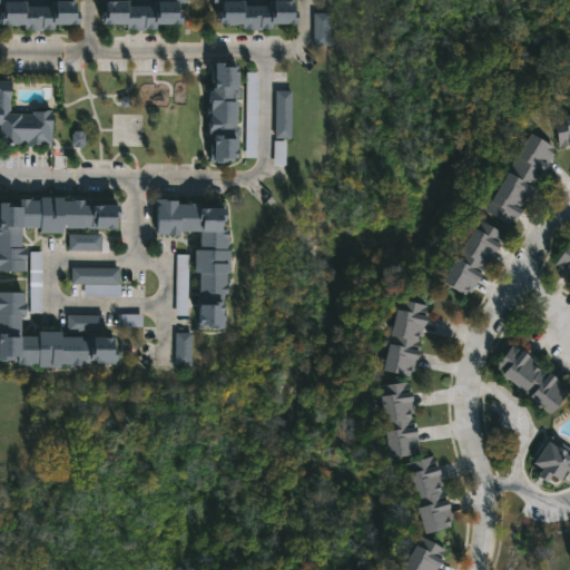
[(75,0),(75,23),(49,23),(49,28),(20,28),(20,23),(0,23),(0,0),(75,0)]
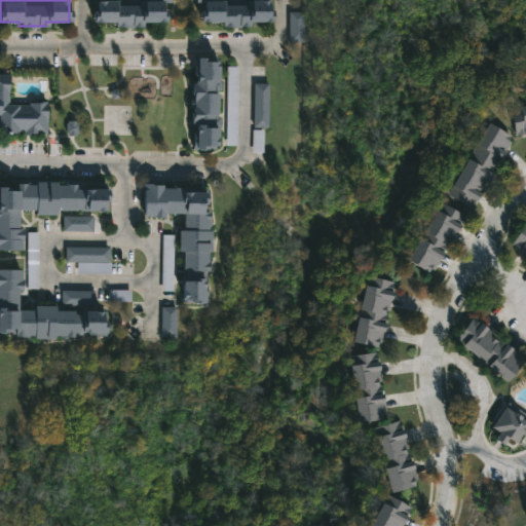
[(168,0),(168,2),(162,2),(163,22),(141,22),(141,26),(113,26),(113,22),(92,22),(92,0),(168,0)]
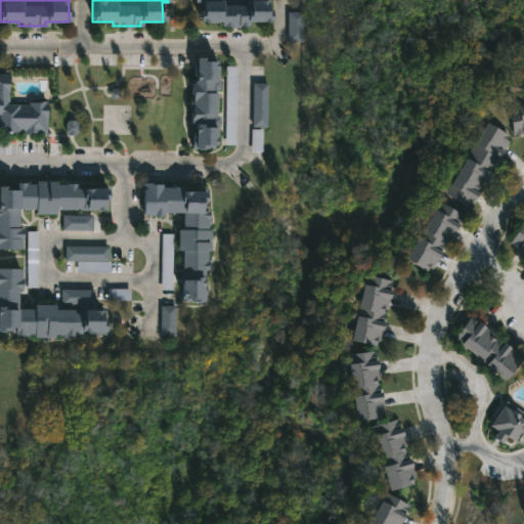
[(268,0),(268,10),(271,10),(271,22),(248,20),(248,27),(221,26),(221,22),(199,20),(200,9),(203,9),(203,2),(193,1),(193,0),(268,0)]
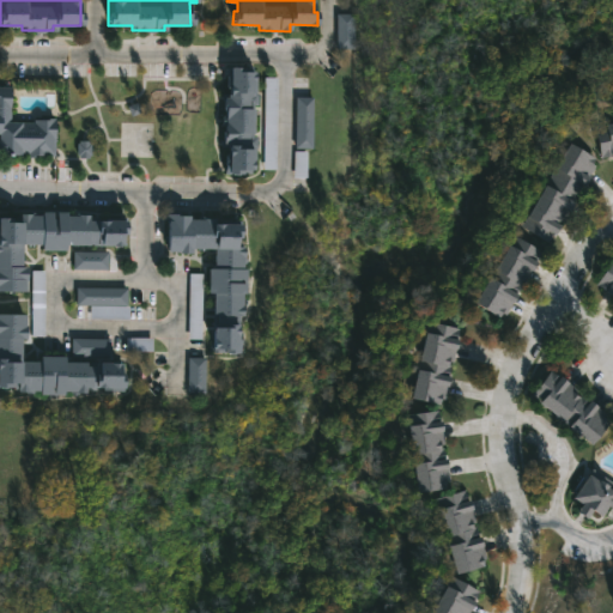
[(337,14),(338,50),(356,50),(354,14),(337,14)]
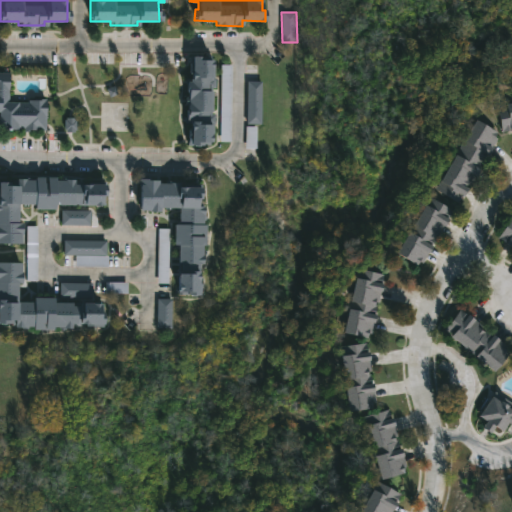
[(215,62),(215,78),(216,78),(216,89),(213,88),(213,92),(214,92),(214,114),(217,114),(217,124),(213,124),(213,127),(214,127),(214,145),(205,145),(205,149),(201,148),(193,148),(193,145),(189,145),(189,125),(186,125),(186,98),(188,98),(189,83),(191,83),(191,57),(205,57),(205,62),(215,62)]
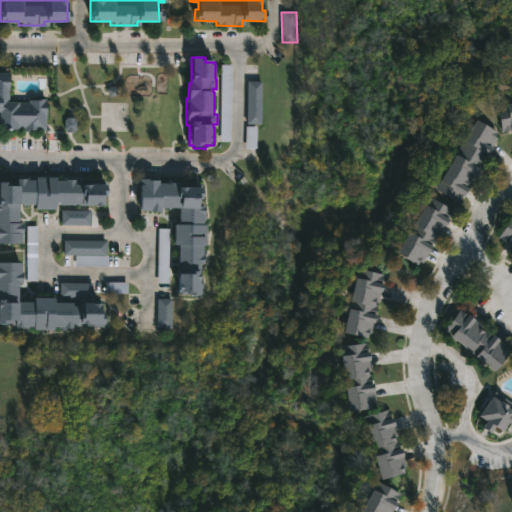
[(232,65),(221,65),(220,142),(230,142),(232,65)]
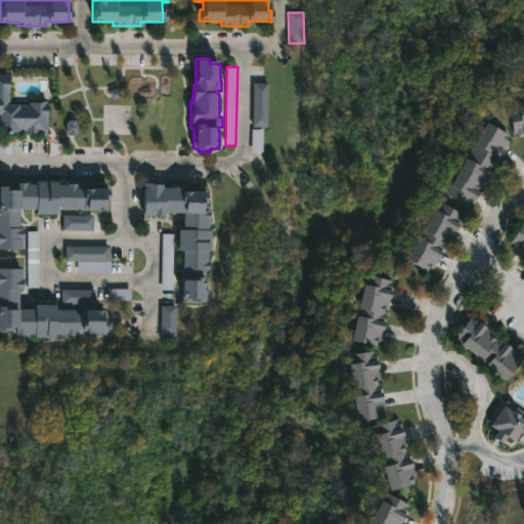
[(0,75),(9,75),(9,102),(30,102),(30,100),(48,99),(48,132),(26,133),(26,131),(0,131),(0,75)]
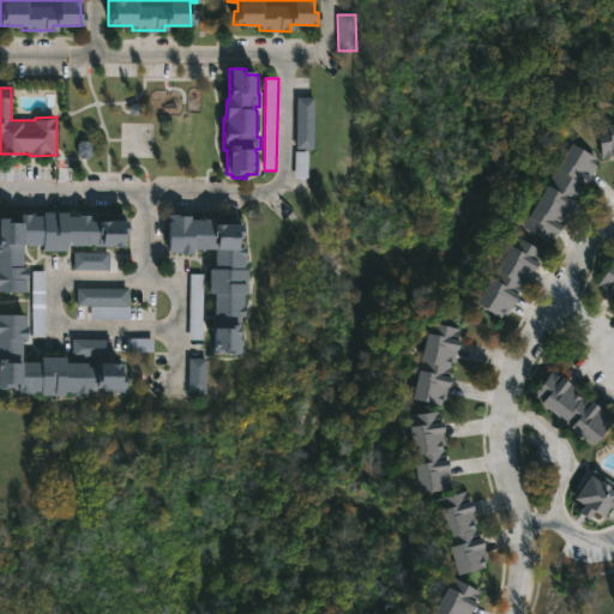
[(314,98),(296,97),(296,149),(314,150),(314,98)]
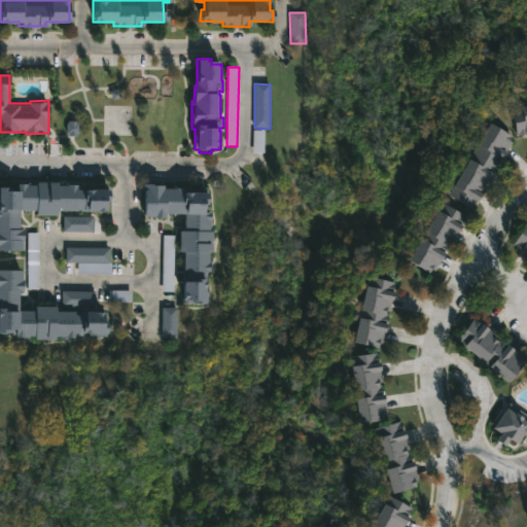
[(526,136),(521,137),(516,110),(526,107),(526,136)]
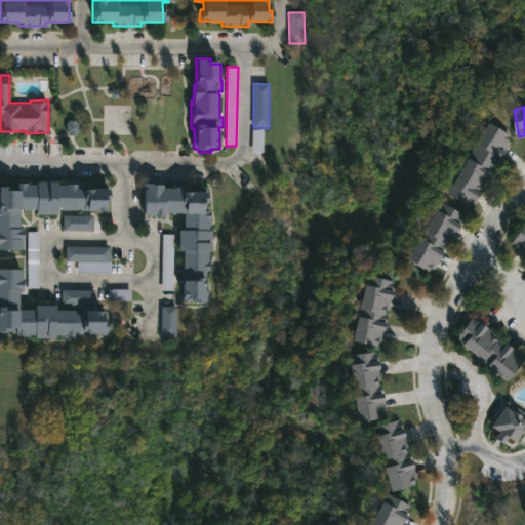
[(78,121),(67,121),(67,136),(78,135),(78,121)]
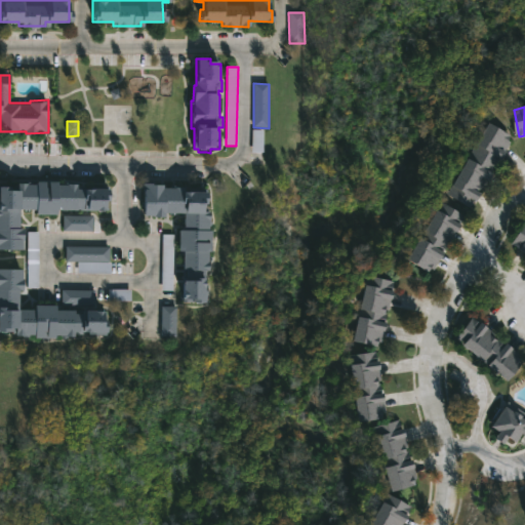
[(511,144),(499,162),(498,161),(492,170),(493,171),(472,208),(449,194),(478,145),(479,145),(492,124),(514,137),(511,144)]
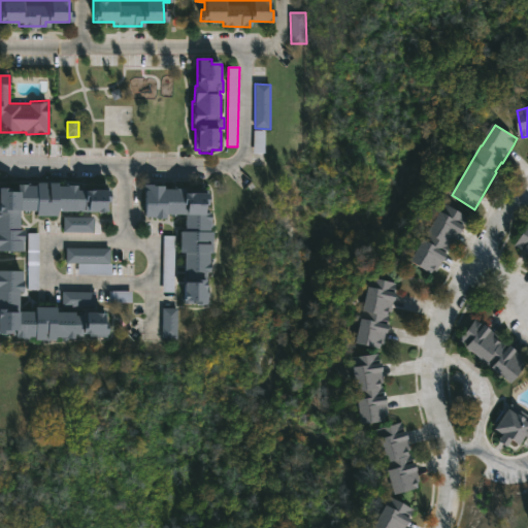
[(111,188),(110,200),(108,200),(108,210),(60,208),(59,216),(38,215),(38,209),(21,209),(21,227),(24,227),(24,251),(0,250),(0,185),(13,186),(13,189),(18,189),(18,180),(90,183),(90,188),(111,188)]
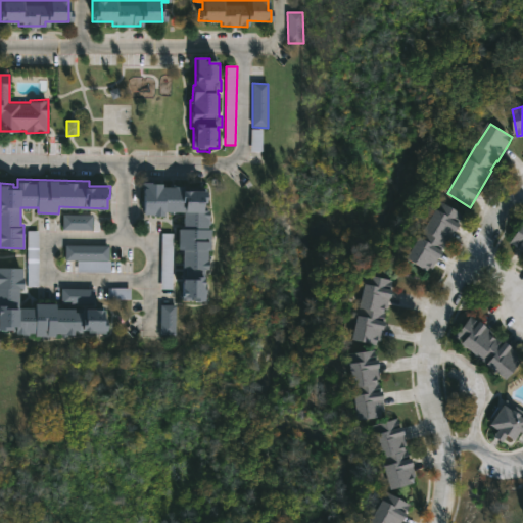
[(209,208),(208,215),(210,215),(210,224),(208,224),(208,228),(211,228),(211,233),(214,233),(212,242),(210,242),(210,249),(207,249),(207,252),(210,252),(209,268),(206,268),(205,298),(201,298),(201,300),(183,300),(185,249),(179,248),(180,228),(185,228),(185,210),(165,209),(165,214),(143,214),(144,181),(161,181),(161,184),(204,186),(204,189),(208,189),(208,201),(206,201),(206,208),(209,208)]
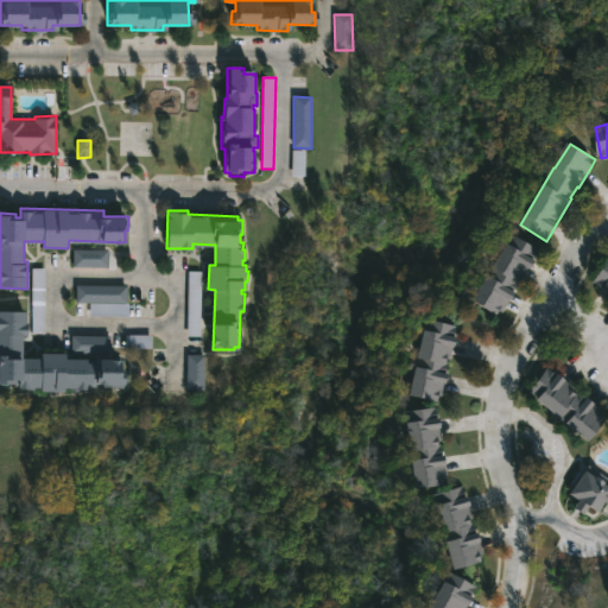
[(533,263),(531,267),(529,266),(514,290),(517,291),(512,298),(510,298),(499,316),(474,301),(514,233),(539,248),(533,258),(536,259),(533,263)]
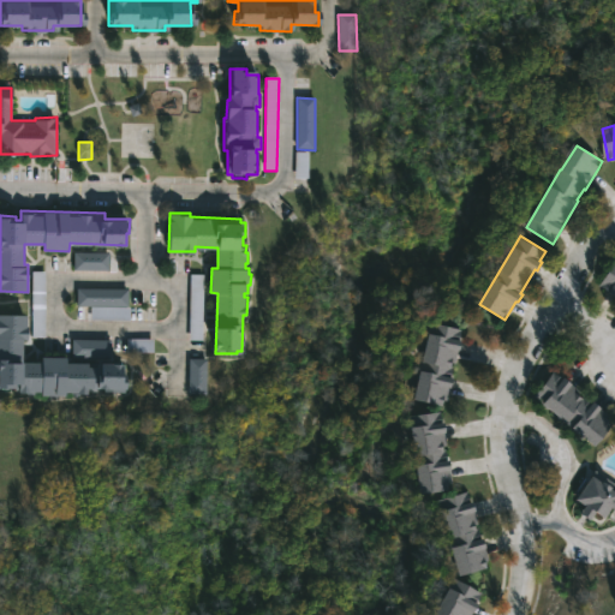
[(108,272),(109,254),(73,254),(73,270),(108,272)]
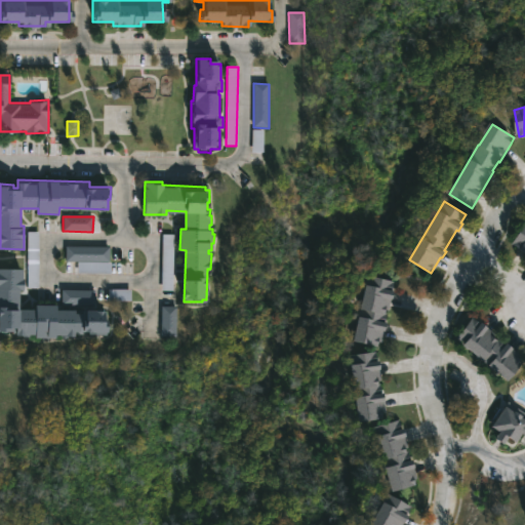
[(524,250),(515,245),(516,243),(513,241),(524,219),(524,250)]
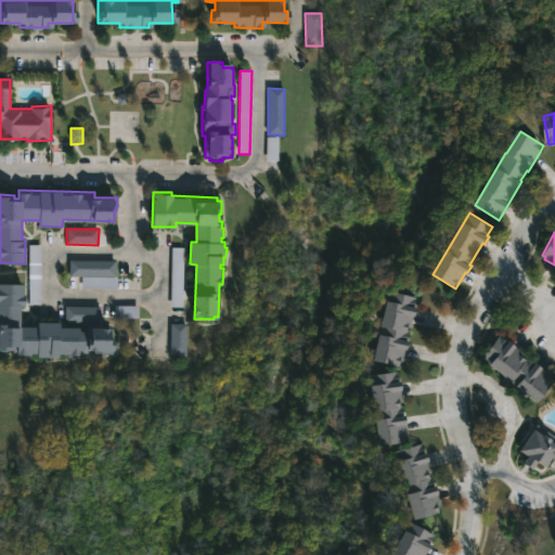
[(29,305),(41,305),(40,245),(28,246),(29,305)]
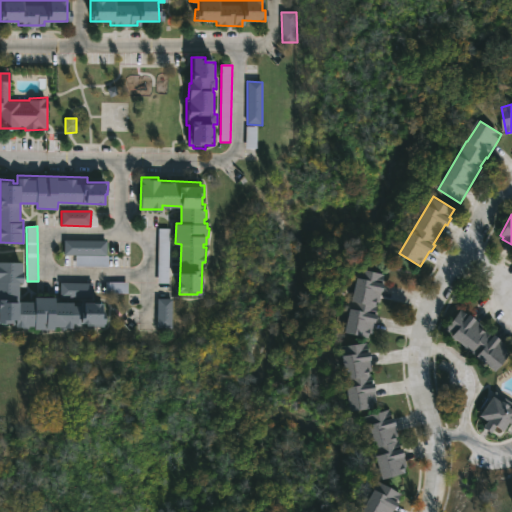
[(107,241),(64,241),(63,255),(76,256),(76,266),(107,266),(107,241)]
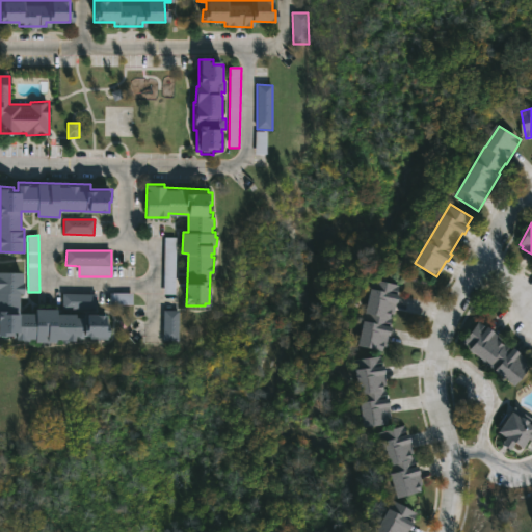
[(0,271),(23,271),(23,293),(20,293),(20,312),(36,313),(36,308),(58,309),(58,313),(62,313),(63,293),(98,294),(97,314),(107,314),(107,324),(110,324),(110,338),(91,338),(91,335),(86,335),(85,338),(77,338),(77,340),(16,339),(16,335),(0,335),(0,271)]
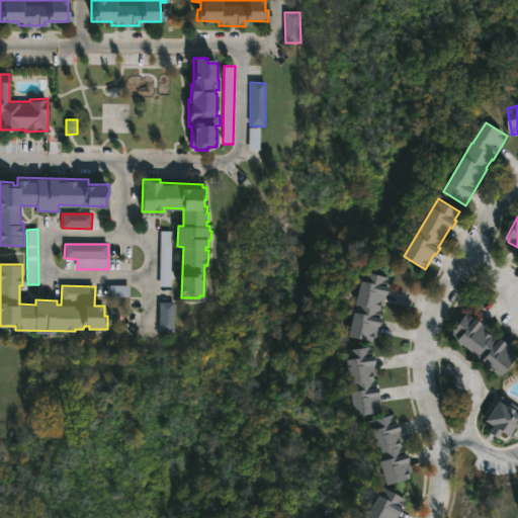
[(386,301),(382,309),(384,310),(378,336),(376,335),(374,342),(350,336),(364,271),(390,276),(387,285),(391,285),(386,301)]
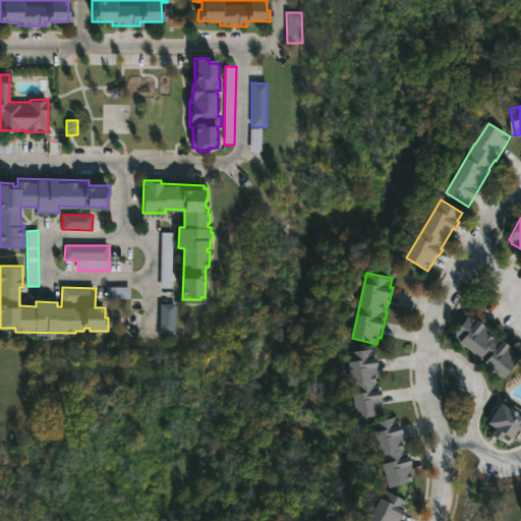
[(160,334),(175,335),(175,304),(160,304),(160,334)]
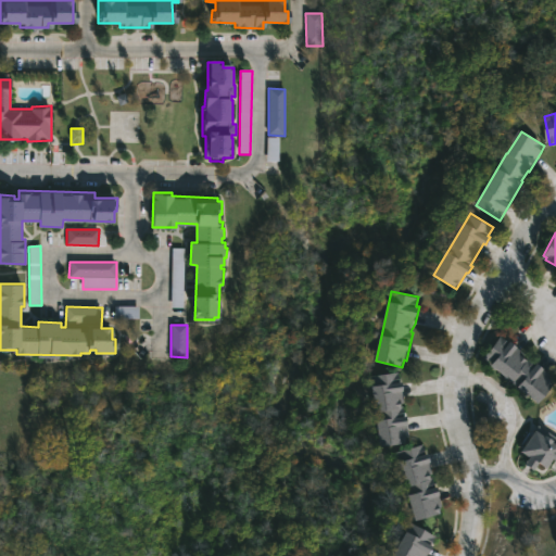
[(512,343),(516,346),(517,345),(527,354),(525,356),(535,365),(536,363),(552,375),(550,378),(555,382),(538,403),(483,357),(503,336),(512,343)]
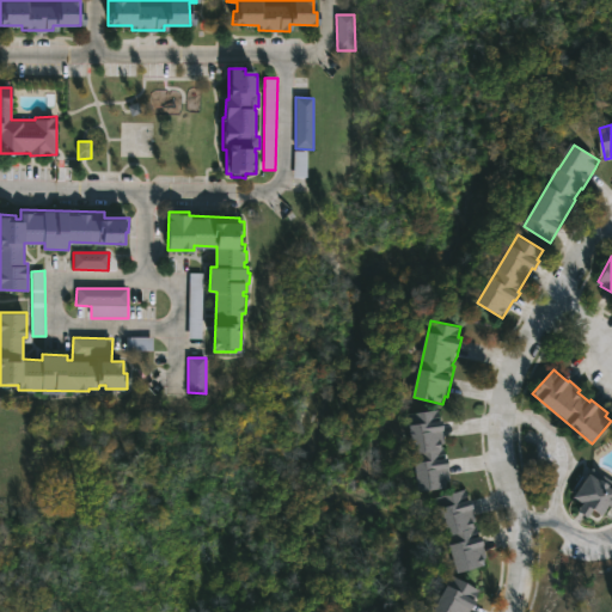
[(439,417),(440,421),(442,421),(450,482),(446,482),(446,489),(416,493),(407,415),(439,410),(439,417)]
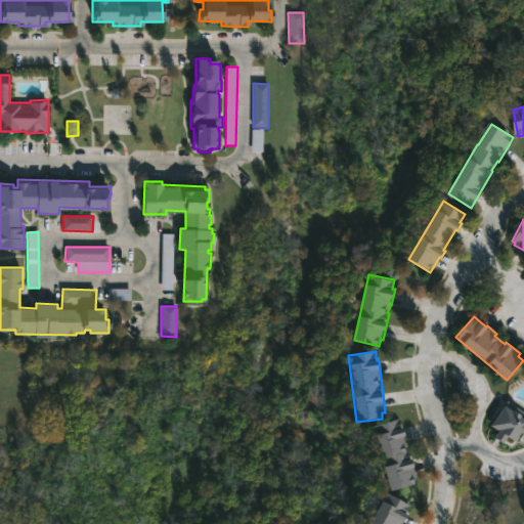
[(523,432),(516,442),(507,436),(503,443),(494,438),(498,432),(491,427),(509,400),(523,409),(523,432)]
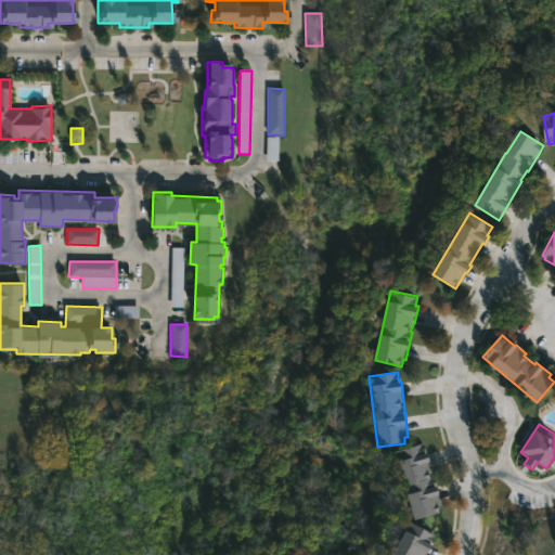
[(443,511),(415,519),(396,451),(424,443),(443,511)]
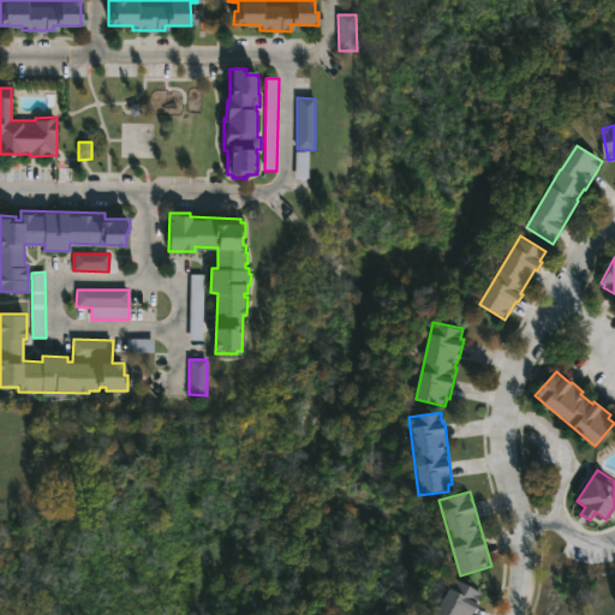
[(478,607),(475,613),(473,613),(471,614),(436,614),(457,579),(483,593),(478,603),(479,604),(478,607)]
